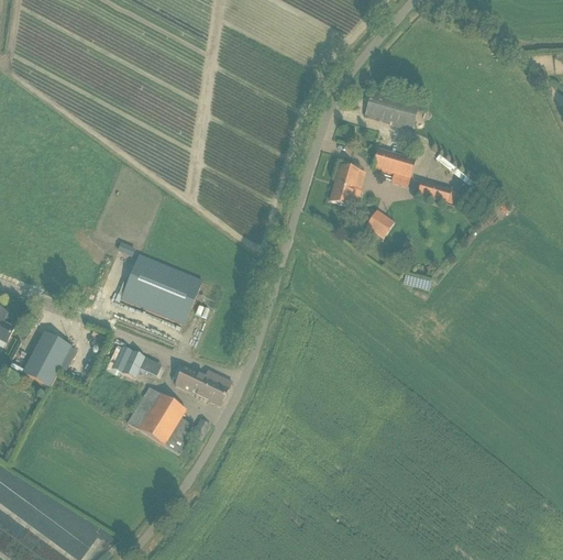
[(419,102),(382,91),(372,89),(364,116),(375,119),(411,129),(419,102)]
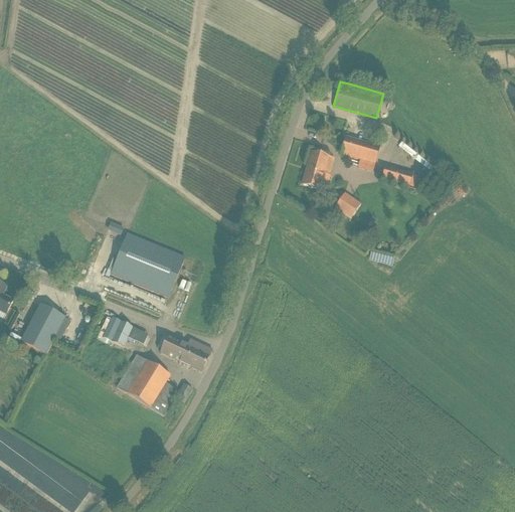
[(375,163),(380,145),(346,135),(340,153),(375,163)]
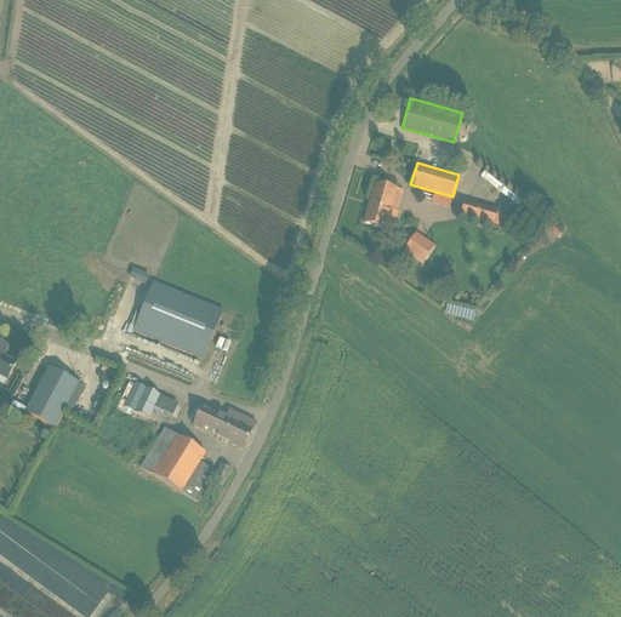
[(397,209),(403,189),(397,188),(375,181),(364,221),(375,224),(385,227),(385,226),(393,228),(398,210),(397,209)]
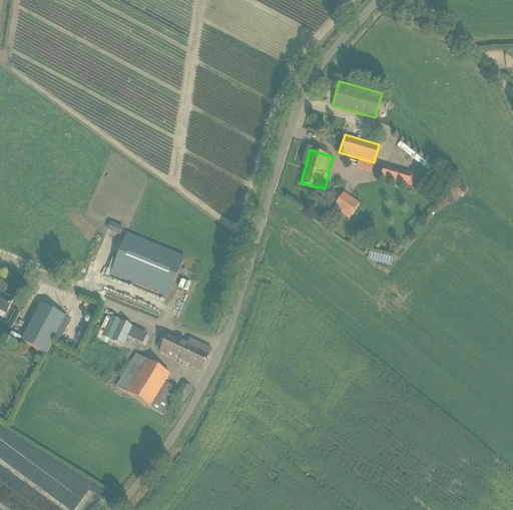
[(411,172),(384,164),(380,176),(407,184),(408,183),(414,185),(418,174),(411,172)]
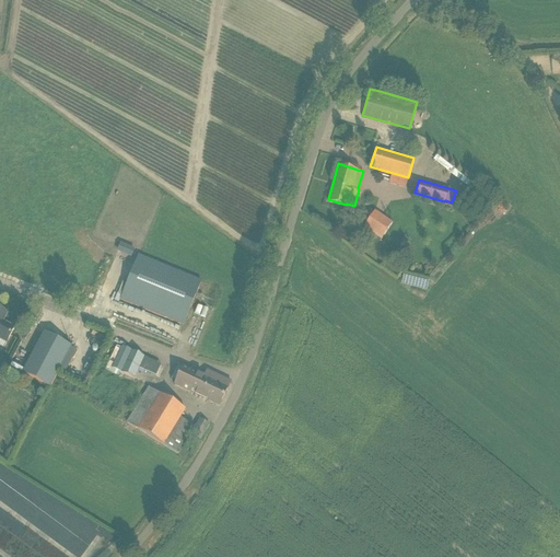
[(374,208),(362,225),(381,238),(393,220),(374,208)]
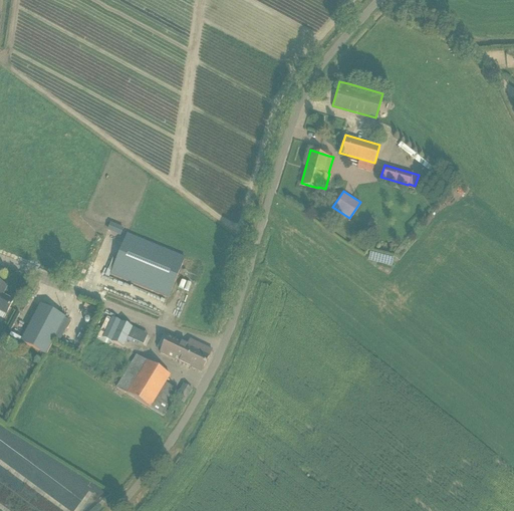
[(110,220),(107,227),(120,233),(121,230),(123,225),(110,220)]
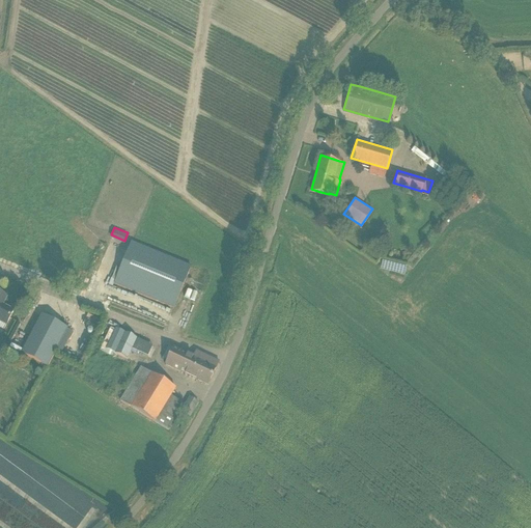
[(174,305),(191,264),(131,240),(114,281),(174,305)]
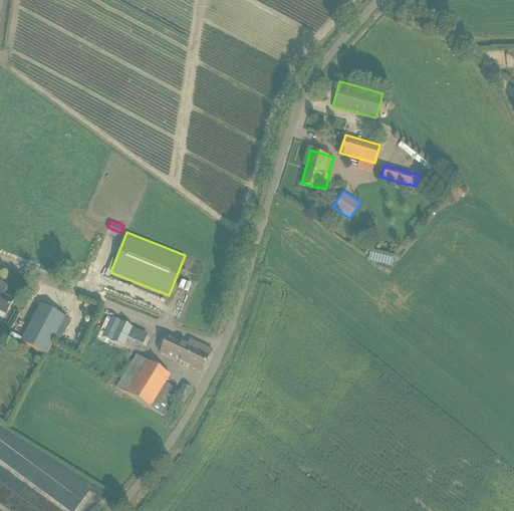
[(372,259),(396,264),(397,257),(373,252),(372,259)]
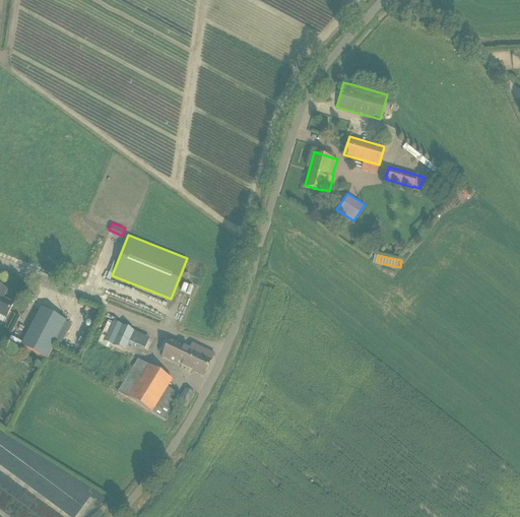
[(0,312),(6,315),(8,311),(13,302),(0,294),(0,293),(3,286),(0,284),(0,312)]
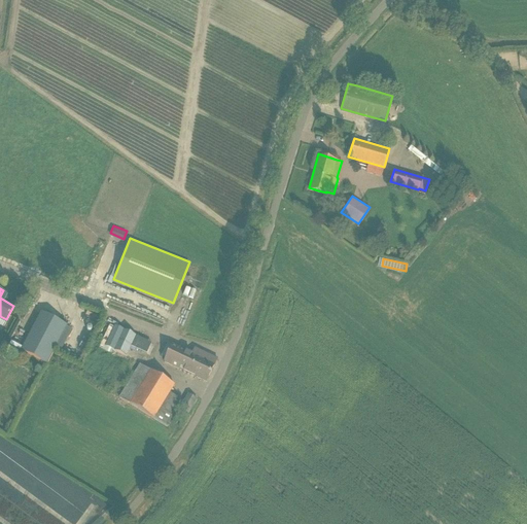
[(46,362),(62,334),(67,324),(41,311),(36,319),(21,348),(46,362)]
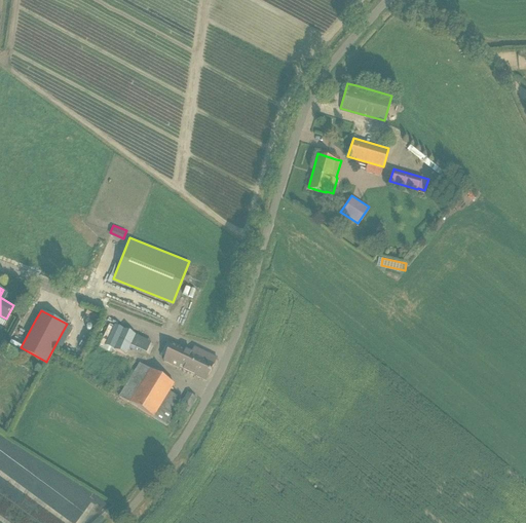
[(114,323),(104,343),(113,347),(125,353),(135,333),(123,327),(114,323)]
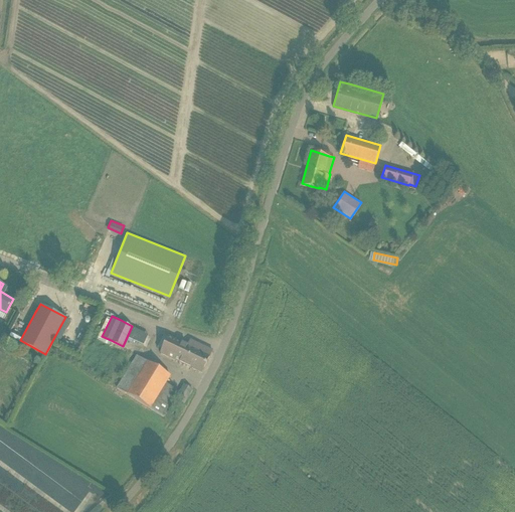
[(168,335),(160,351),(201,370),(211,348),(198,342),(196,348),(168,335)]
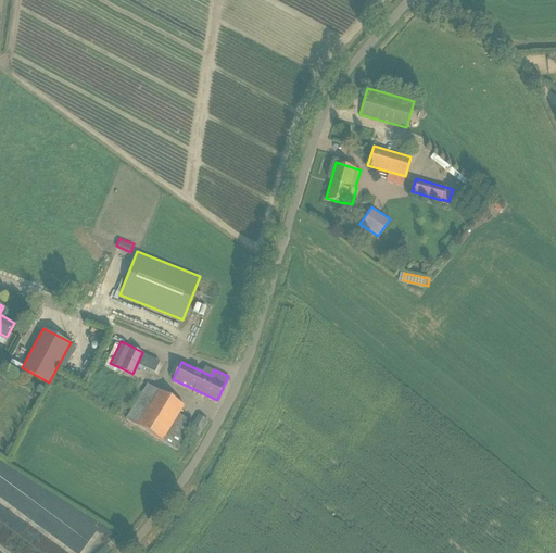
[(148,381),(126,417),(146,429),(162,439),(177,449),(189,428),(196,431),(199,434),(207,418),(199,413),(193,422),(179,412),(184,404),(148,381)]
